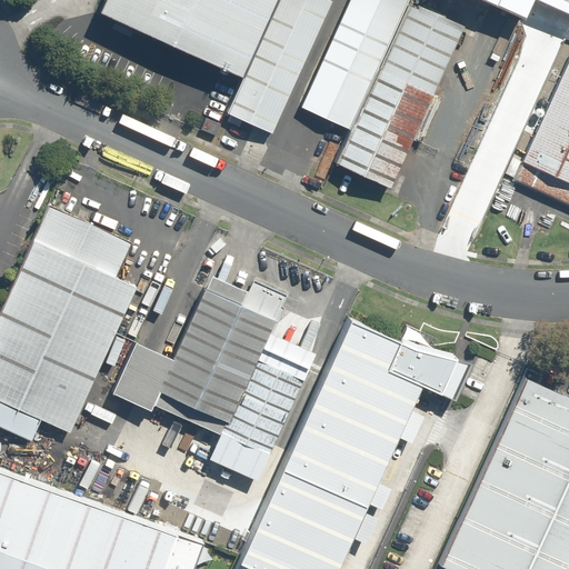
[(106,0),(101,11),(240,73),(272,0),(106,0)]
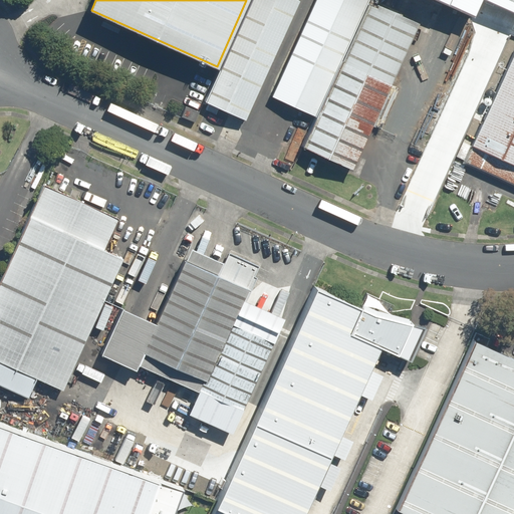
[(298,0),(249,0),(204,101),(245,119),(298,0)]
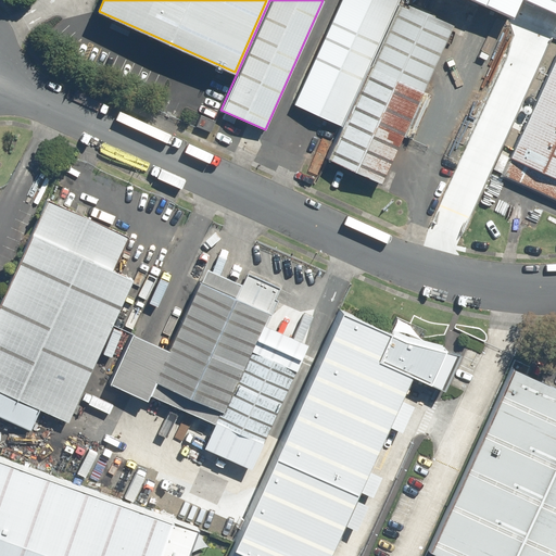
[(396,0),(338,0),(292,102),(341,124),(396,0)]
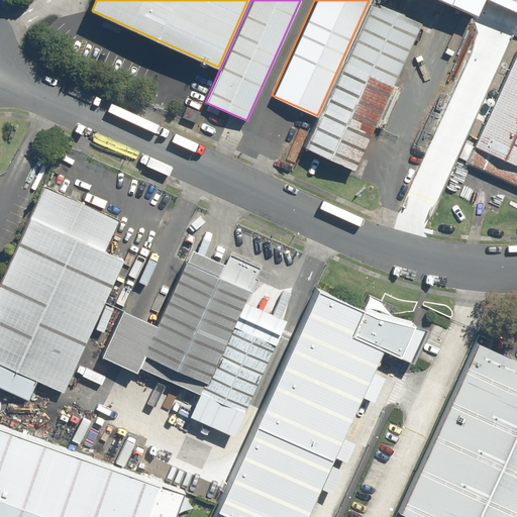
[(422,20),(376,0),(371,0),(305,146),(354,169),(422,20)]
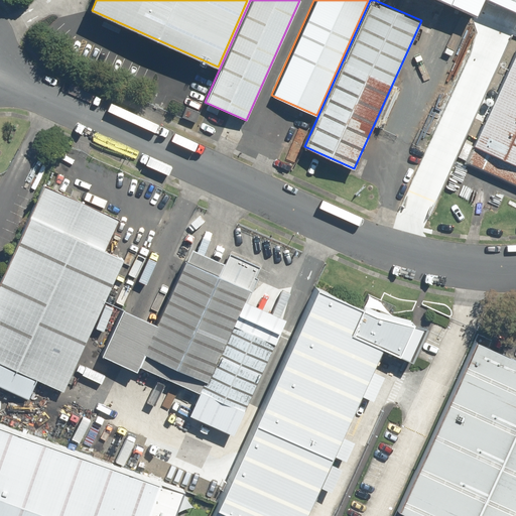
[(515,0),(442,0),(480,18),(486,0),(490,0),(515,12),(515,0)]
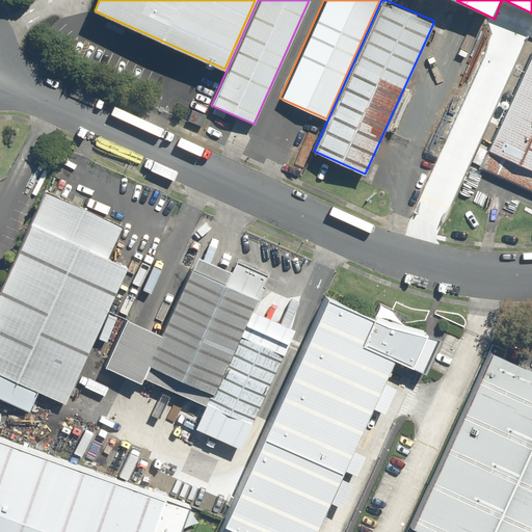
[(531,53),(485,164),(531,183),(531,53)]
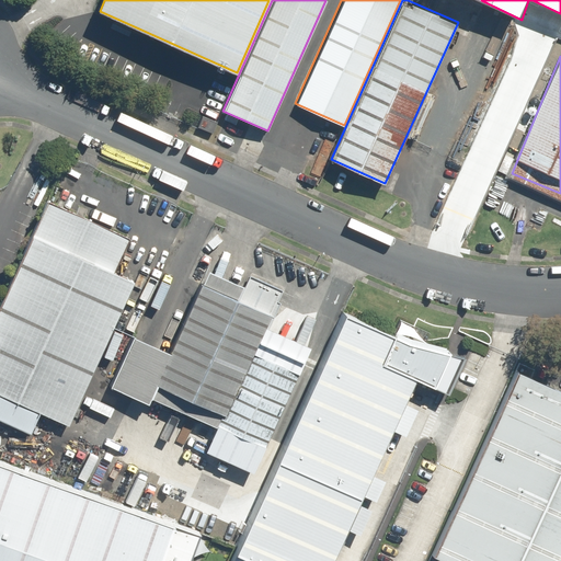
[(127,237),(47,202),(0,307),(0,392),(69,423),(132,282),(111,272),(127,237)]
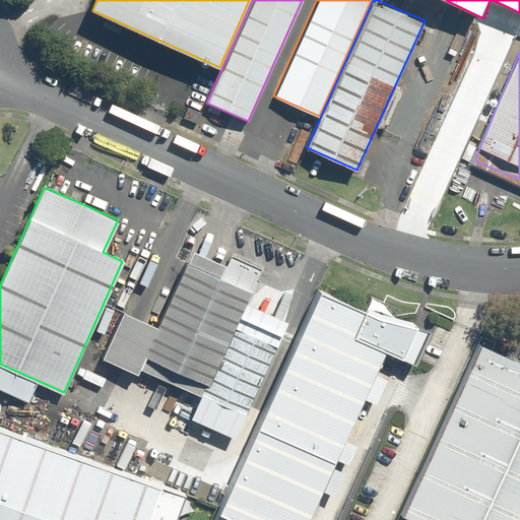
[(250,290),(186,262),(157,326),(144,356),(208,385),(237,319),(250,290)]
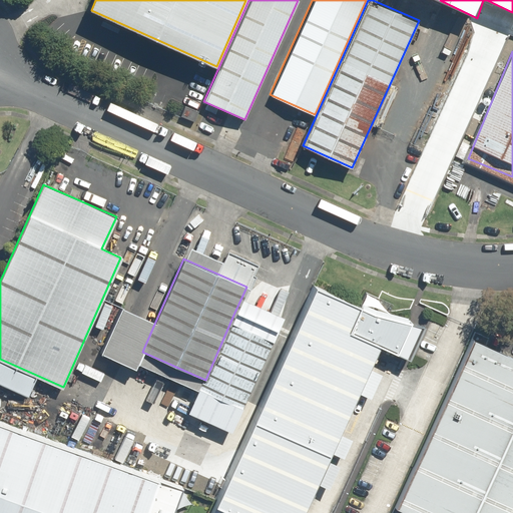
[(400,317),(306,275),(200,512),(292,512),(369,339),(387,346),(400,317)]
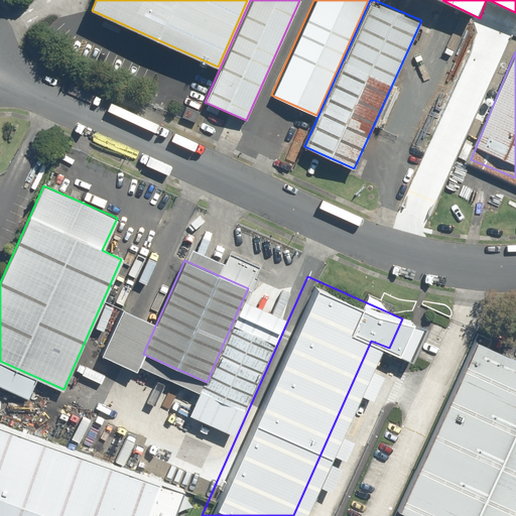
[(135,371),(143,354),(156,324),(122,308),(101,355),(135,371)]
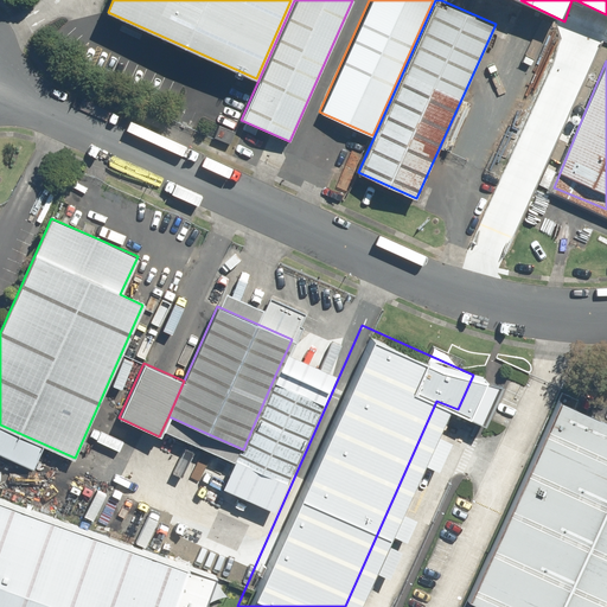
[(276,372),(243,449),(237,462),(287,485),(327,395),(276,372)]
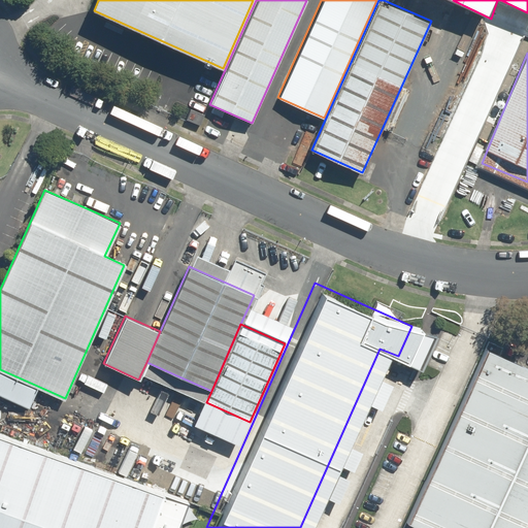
[(527,527),(527,368),(485,350),(404,523),(416,527),(527,527)]
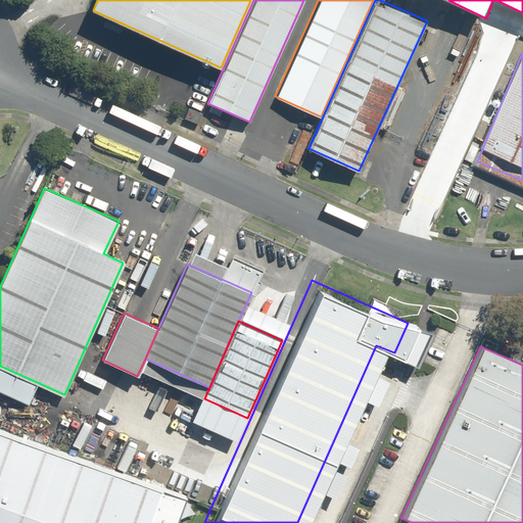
[(0,432),(0,522),(173,522),(183,497),(0,432)]
